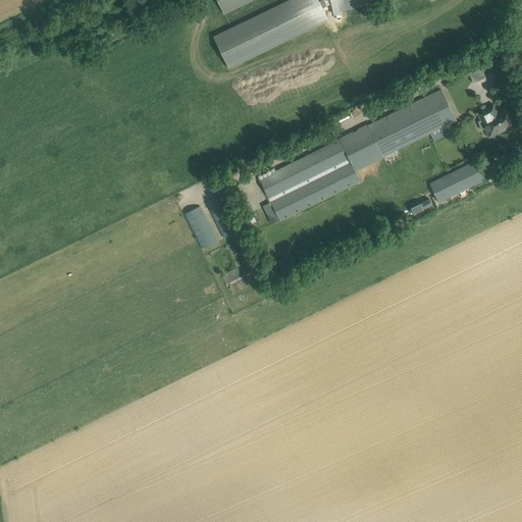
[(179,0),(187,12),(178,15),(183,21),(190,17),(196,30),(253,0),(179,0)]
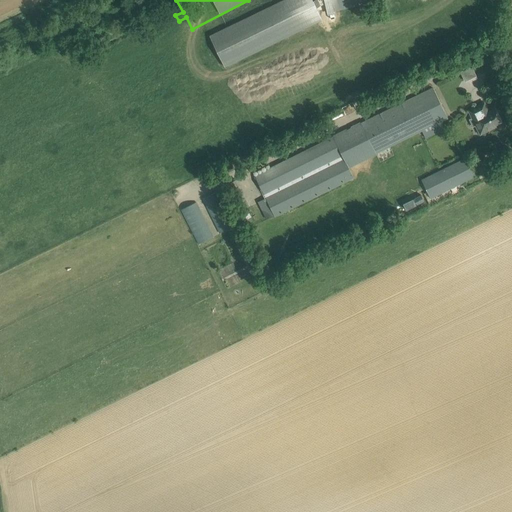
[(283,0),(210,36),(225,67),(322,19),(316,8),(324,4),(322,0),(283,0)]
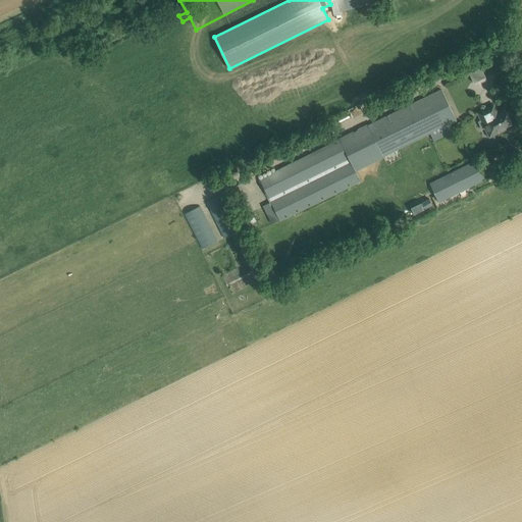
[(330,0),(333,12),(384,0),(330,0)]
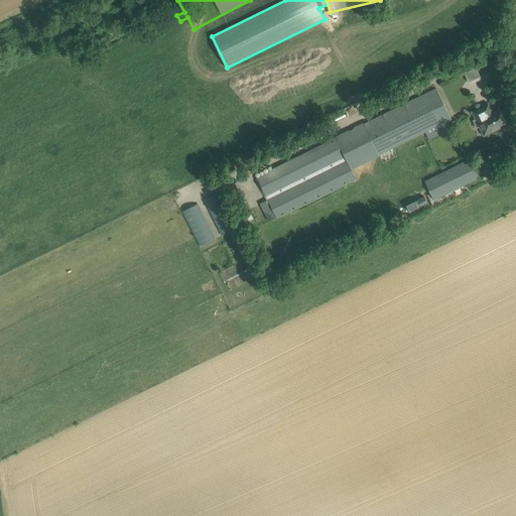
[(435,88),(256,176),(267,200),(258,204),(267,222),(356,178),(352,168),(450,119),(435,88)]
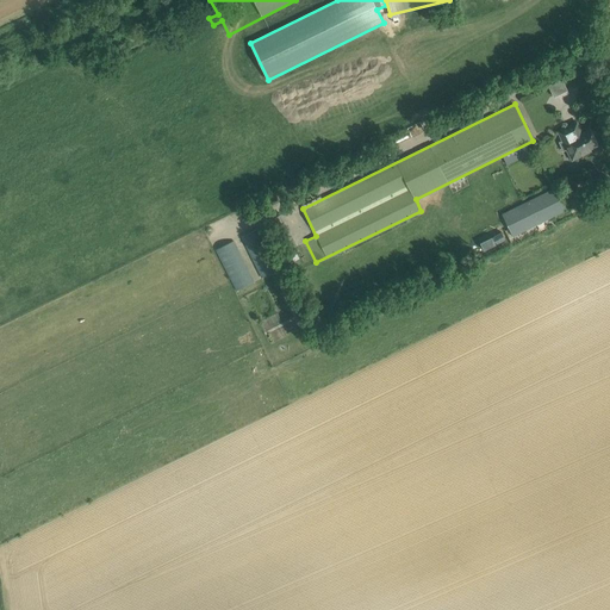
[(574,123),(556,132),(571,162),(592,153),(591,150),(599,145),(591,128),(579,132),(574,123)]
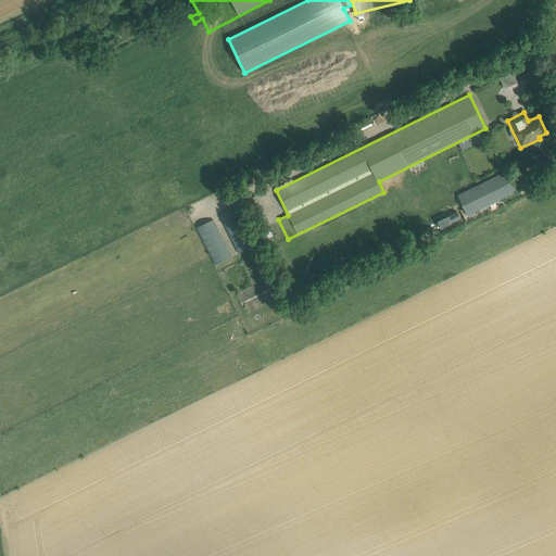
[(457,196),(467,216),(517,191),(507,171),(457,196)]
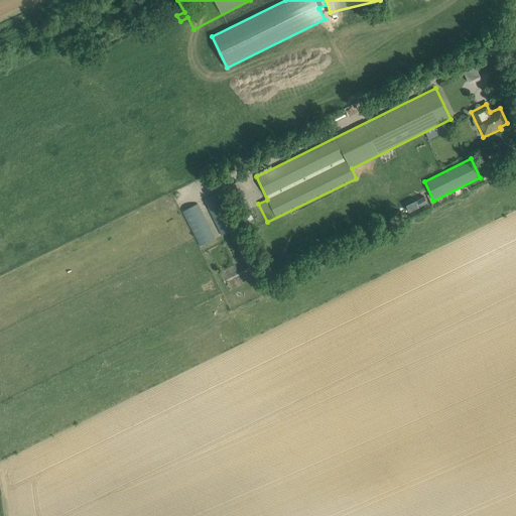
[(220,194),(205,201),(222,235),(236,227),(220,194)]
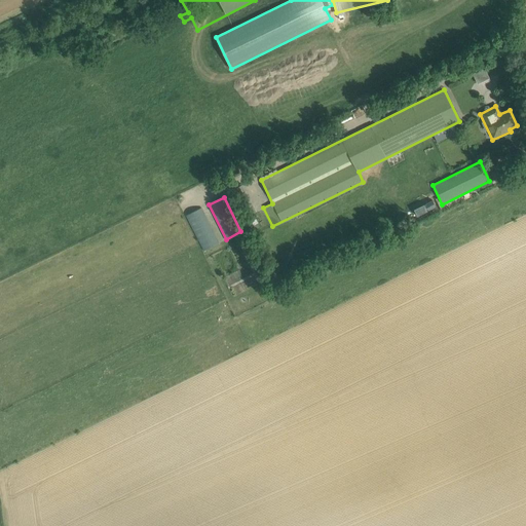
[(201,209),(186,216),(203,251),(219,242),(201,209)]
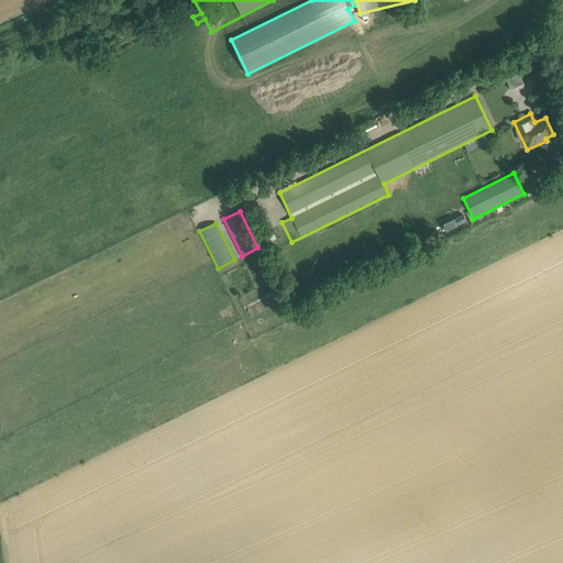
All buildings are outlined.
